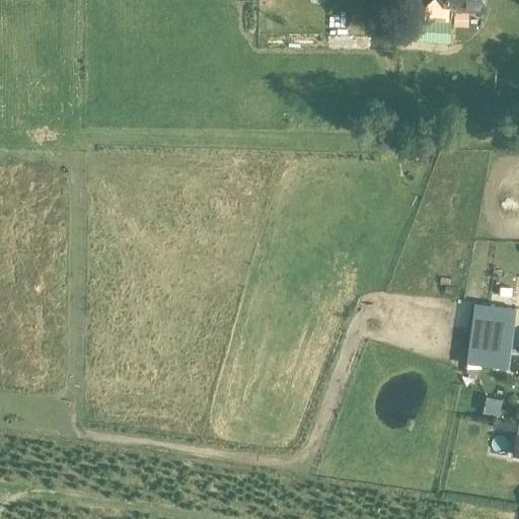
[(320,0),(307,0),(310,12),(323,10),(320,0)]
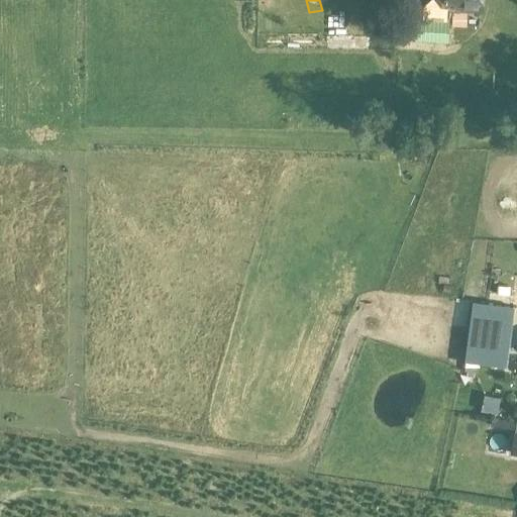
[(434,20),(449,21),(450,10),(483,12),(483,0),(429,0),(429,14),(404,13),(403,31),(433,32),(434,20)]
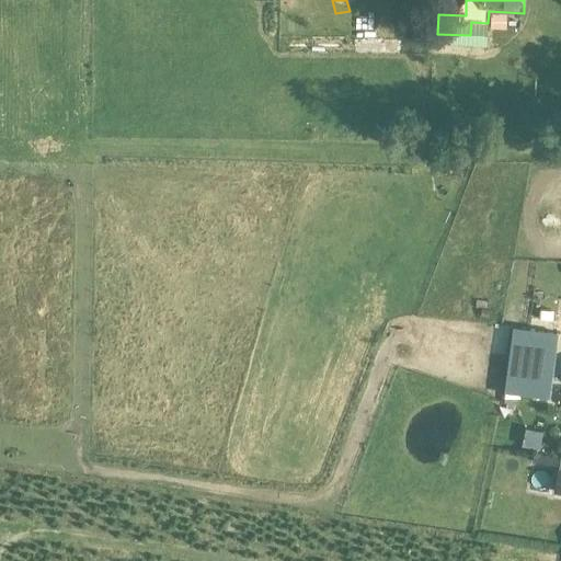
[(529,325),(529,307),(511,307),(511,325),(529,325)]
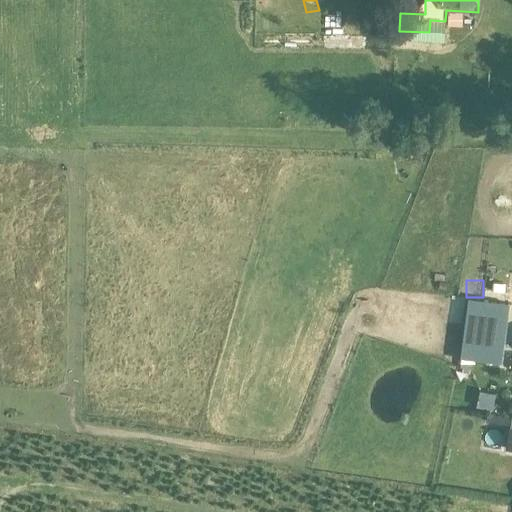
[(509,303),(468,298),(460,357),(501,362),(509,303)]
